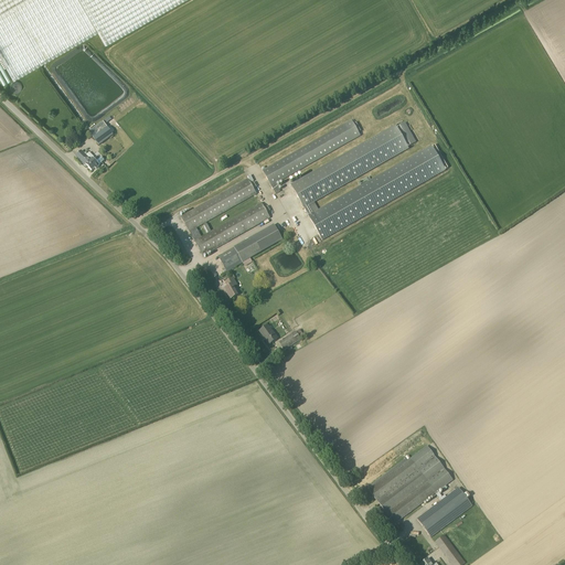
[(0,0),(0,60),(1,59),(13,81),(20,77),(41,65),(44,63),(98,32),(106,44),(183,0),(0,0)]
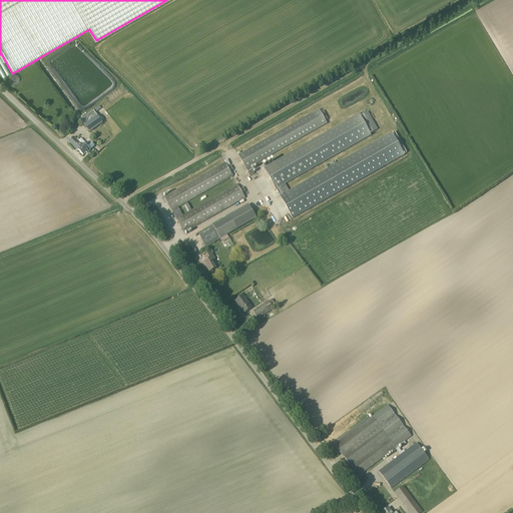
[(19,80),(20,78),(19,76),(19,75),(18,74),(17,73),(15,73),(14,73),(13,73),(12,73),(11,74),(10,75),(9,76),(9,78),(10,80),(10,81),(11,82),(12,83),(13,83),(15,83),(16,83),(17,83),(18,82),(19,80)]
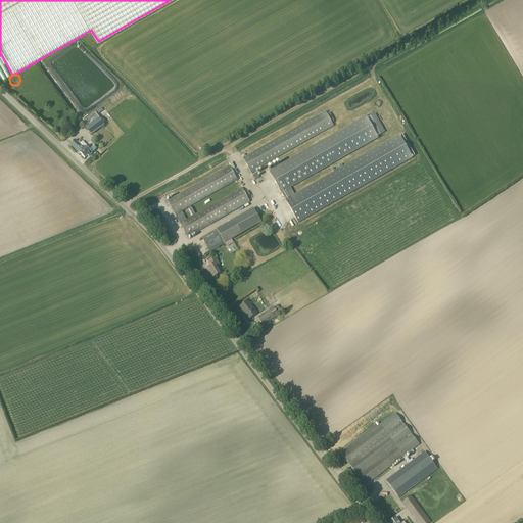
[(255,180),(259,178),(255,171),(334,126),(332,123),(334,122),(329,113),(327,114),(326,111),(243,158),(255,180)]
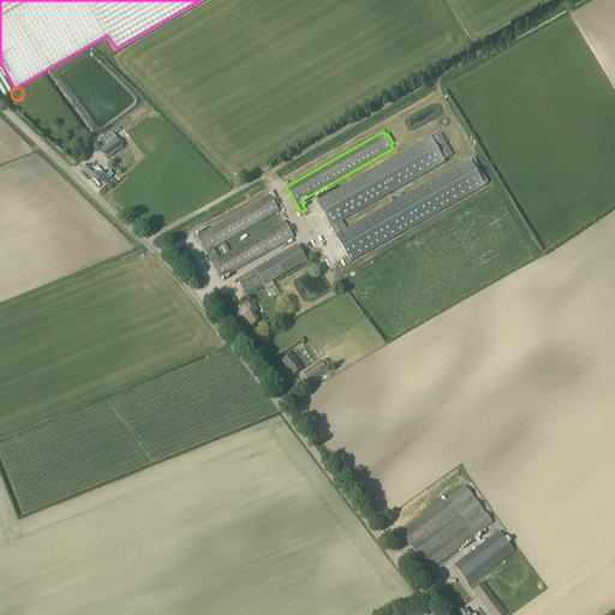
[(108,159),(123,148),(114,136),(112,132),(97,144),(103,151),(108,159)]
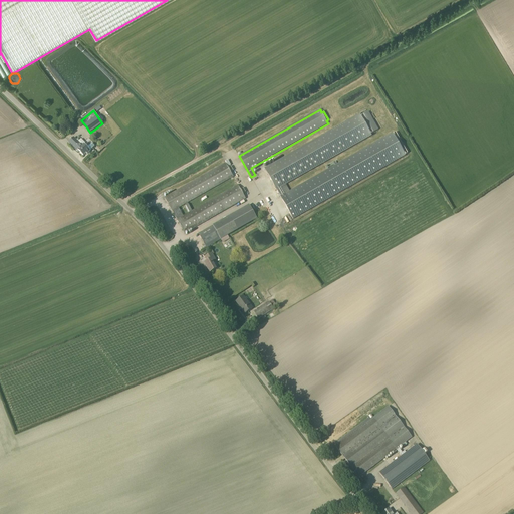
[(360,114),(265,169),(276,190),(277,190),(280,196),(284,193),(281,187),(371,136),(370,135),(373,133),(363,114),(360,116),(360,114)]
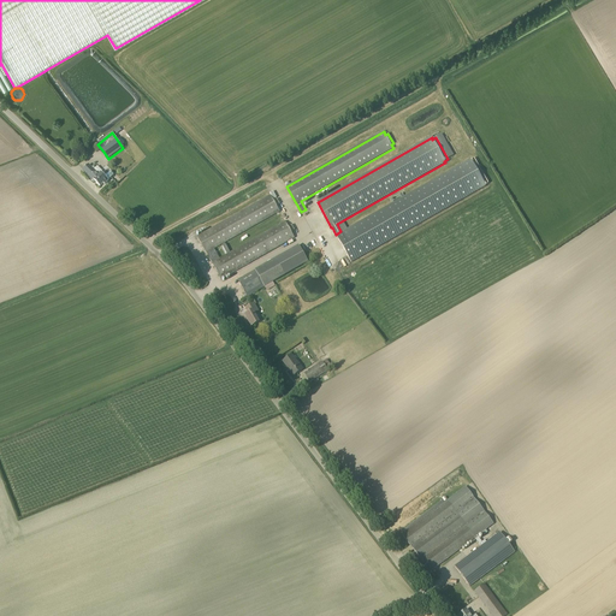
[(471,159),(342,232),(342,234),(337,236),(336,236),(351,264),(486,187),(471,159)]
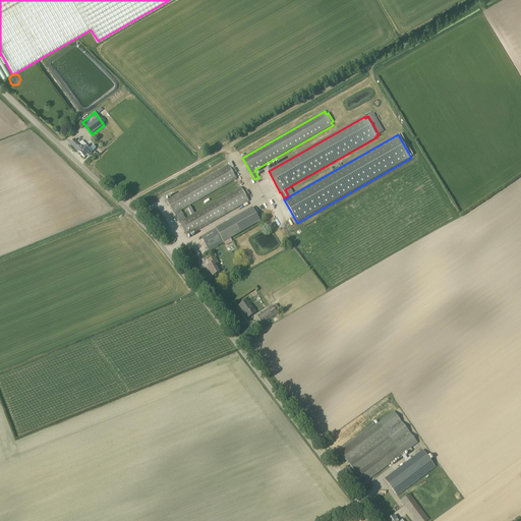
[(78,145),(74,140),(70,145),(78,154),(79,153),(84,159),(88,156),(89,157),(92,153),(85,147),(87,145),(82,140),(78,145)]
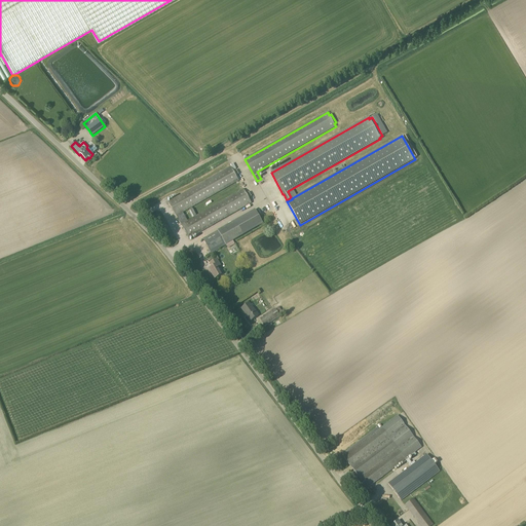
[(334,173),(345,167),(343,164),(333,170),(334,173)]
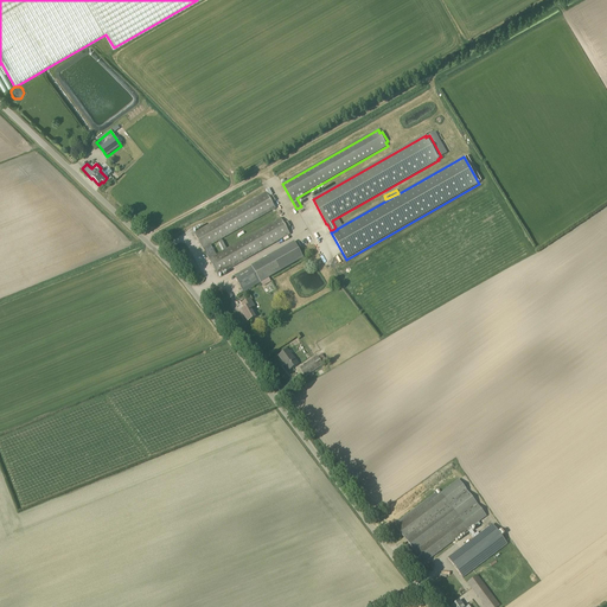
[(217,255),(211,246),(275,209),(273,203),(275,202),(273,197),(269,198),(267,193),(195,234),(203,249),(203,250),(209,260),(218,275),(289,235),(287,229),(291,228),(287,222),(283,224),(281,218),(217,255)]
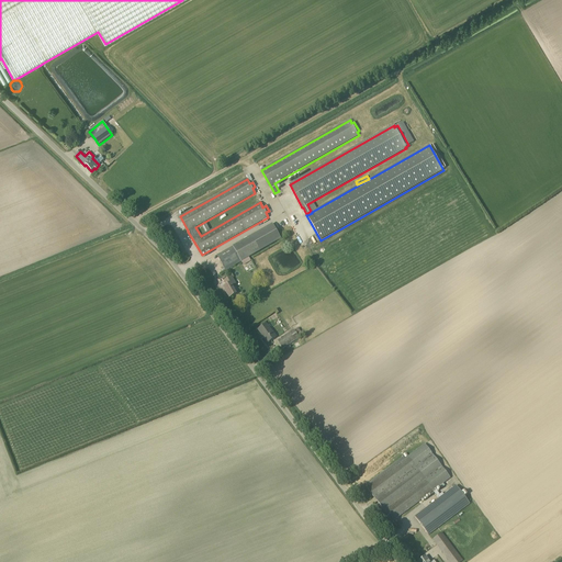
[(251,237),(233,247),(217,256),(225,270),(242,261),(260,251),(281,239),(272,225),(251,237)]
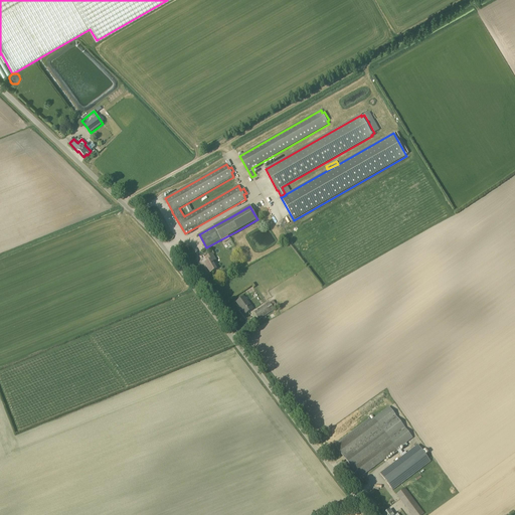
[(216,260),(212,253),(205,258),(207,262),(203,265),(206,271),(208,270),(210,274),(217,270),(213,262),(216,260)]
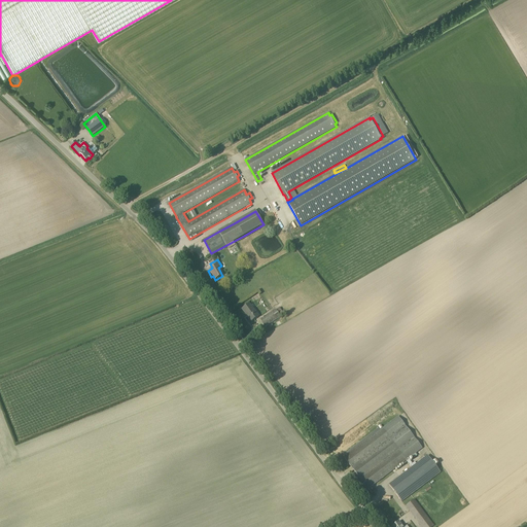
[(251,322),(258,316),(249,305),(242,310),(251,322)]
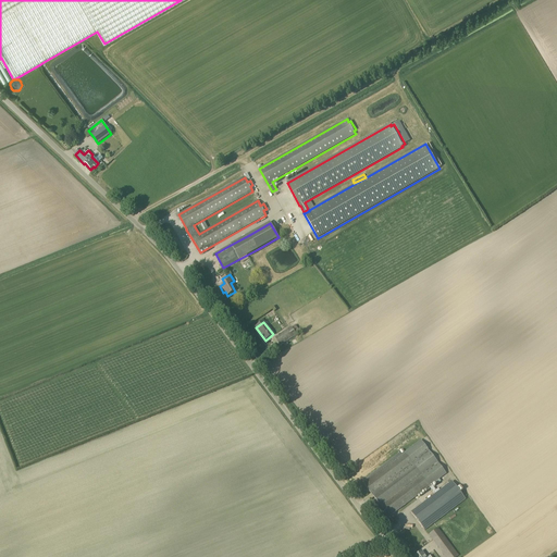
[(281,346),(285,343),(288,341),(297,335),(296,334),(292,327),(283,333),(275,338),(281,346)]
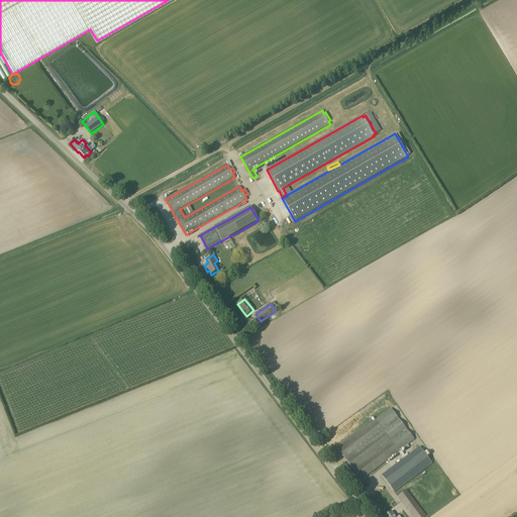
[(427,452),(426,452),(425,453),(420,447),(408,455),(407,453),(405,455),(401,449),(414,440),(391,409),(379,418),(376,420),(338,449),(362,480),(399,451),(404,458),(382,476),(394,493),(432,463),(427,457),(429,455),(427,452)]
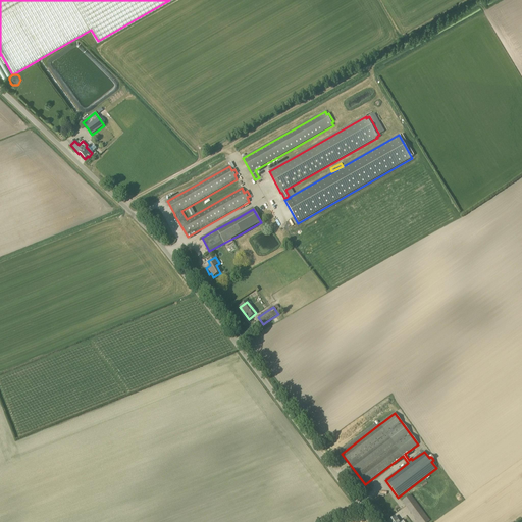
[(417,521),(427,521),(429,521),(410,494),(402,501),(417,521)]
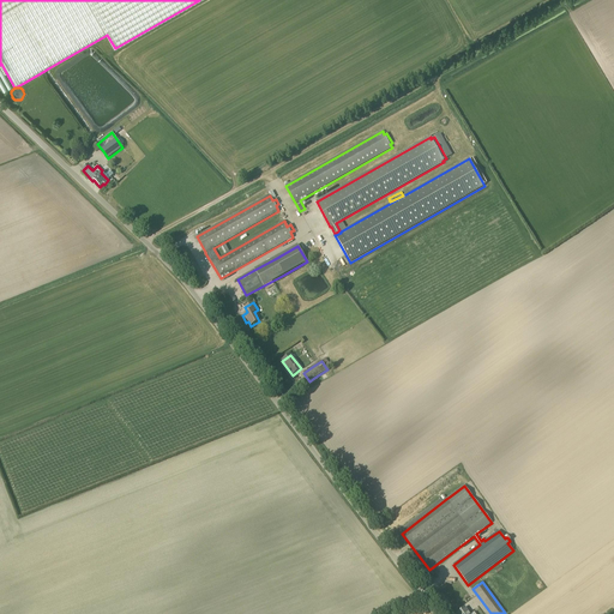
All buildings are outlined.
